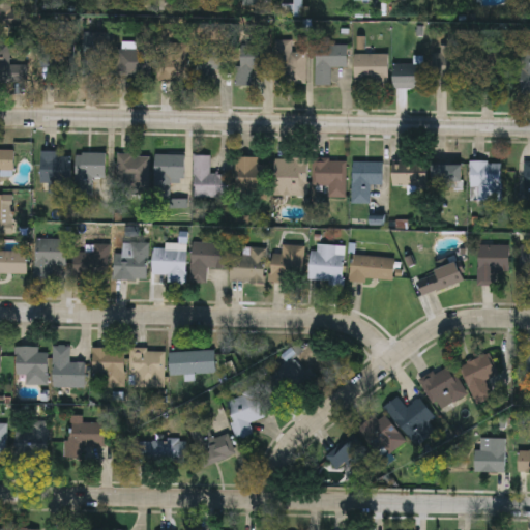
[(83,75),(83,34),(110,34),(110,75),(83,75)]
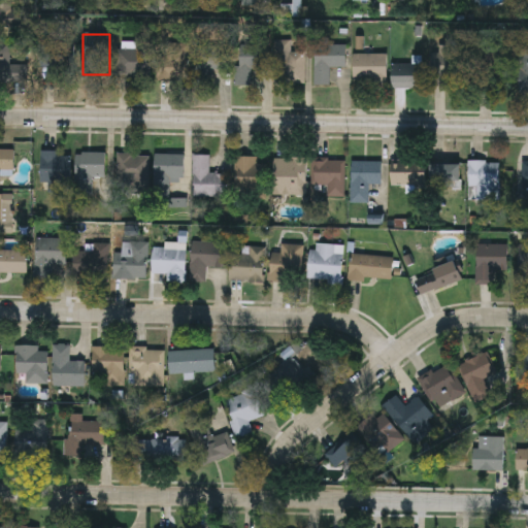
[(118,75),(119,41),(139,42),(139,35),(153,35),(153,43),(188,44),(186,79),(153,78),(153,76),(118,75)]
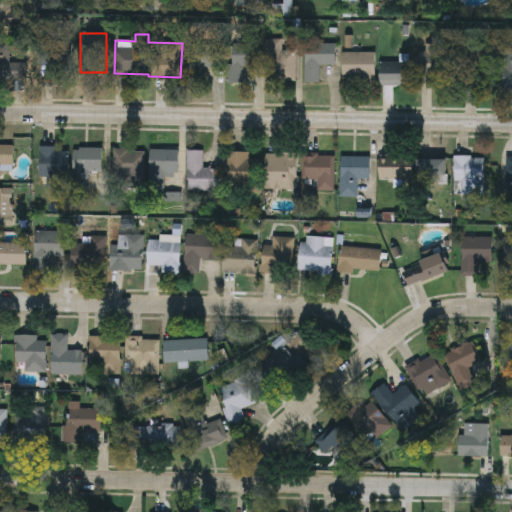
[(267,39),(281,39),(281,48),(295,48),(295,81),(267,81),(267,39)]
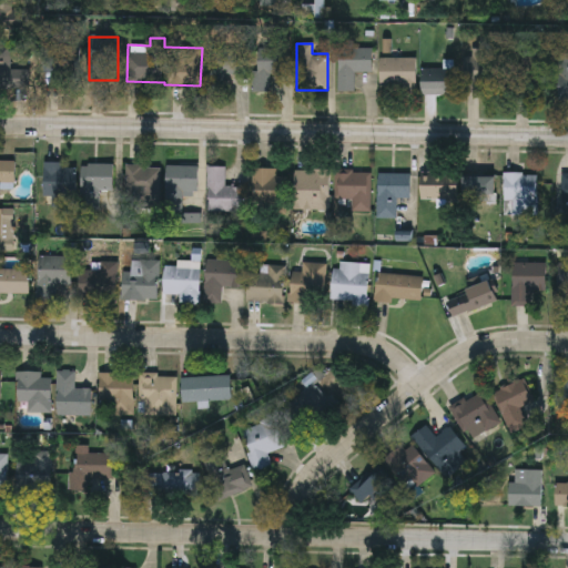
[(269,91),(254,91),(254,47),(284,47),(284,72),(269,72),(269,91)]
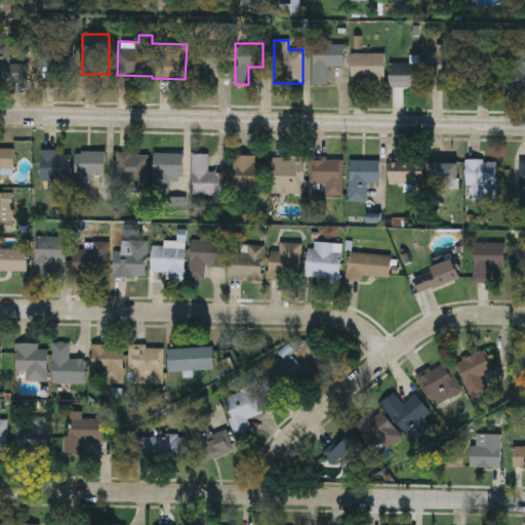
[(194,44),(227,45),(226,69),(209,68),(209,82),(192,82),(194,44)]
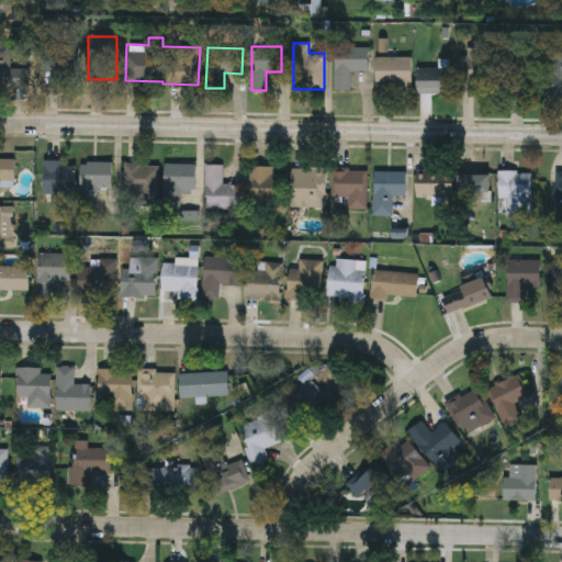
[(368,47),(368,70),(350,70),(350,89),(335,89),(335,47),(368,47)]
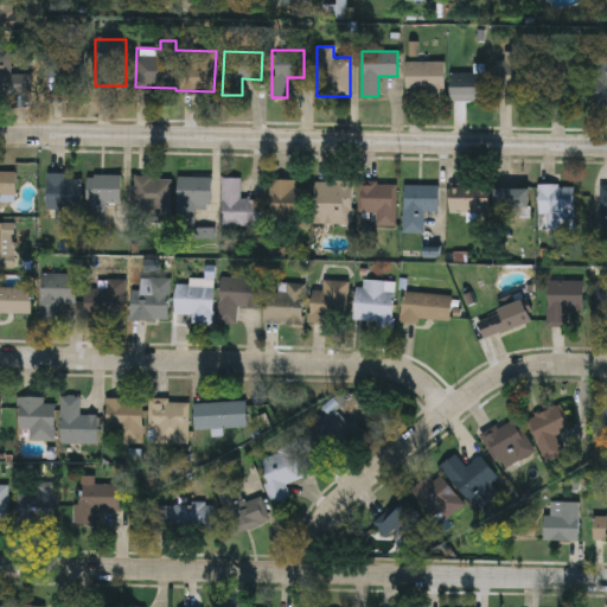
[(531,100),(502,100),(502,52),(531,52),(531,100)]
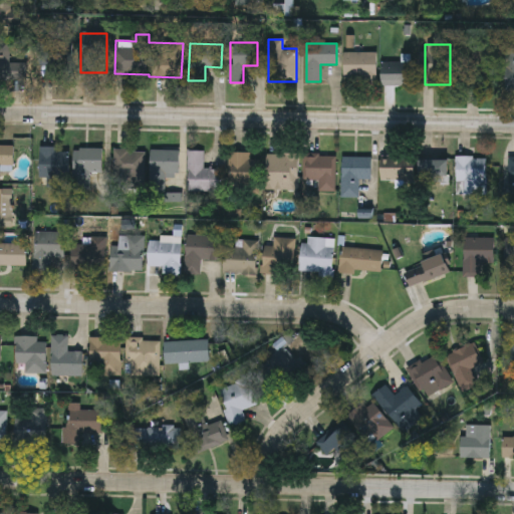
[(494,49),(493,84),(462,83),(462,48),(494,49)]
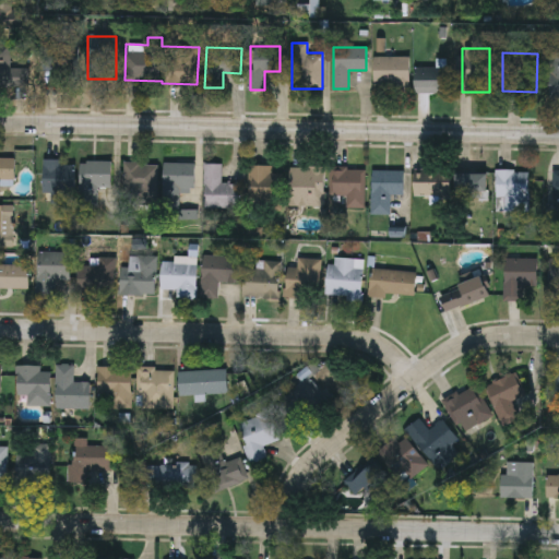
[(558,55),(558,98),(549,98),(549,55),(558,55)]
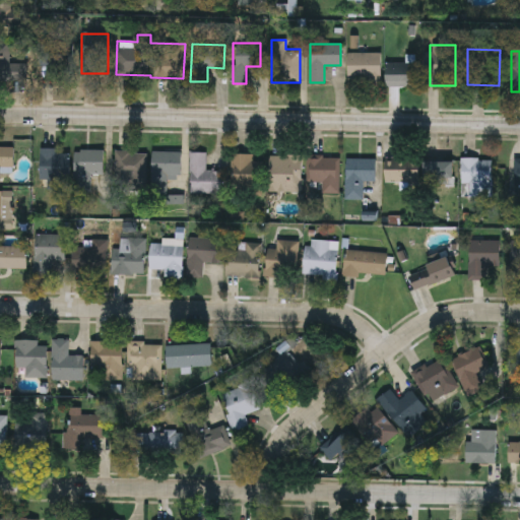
[(70,67),(40,67),(40,53),(70,53),(70,67)]
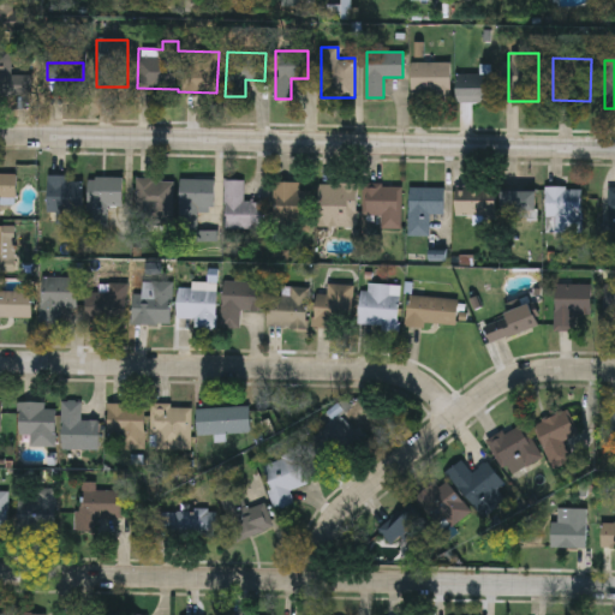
[(449,63),(449,95),(412,95),(412,63),(449,63)]
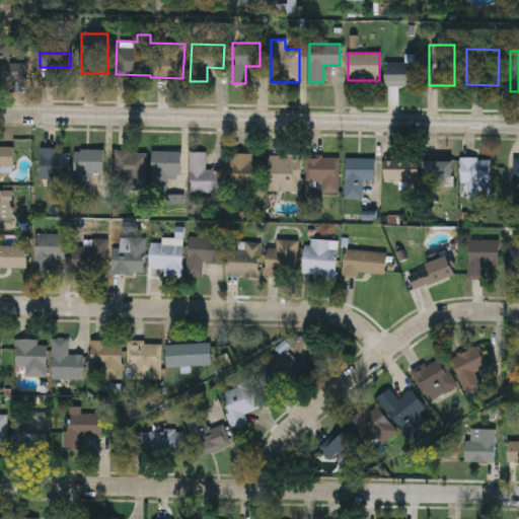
[(384,85),(384,63),(403,63),(403,54),(416,54),(416,85),(384,85)]
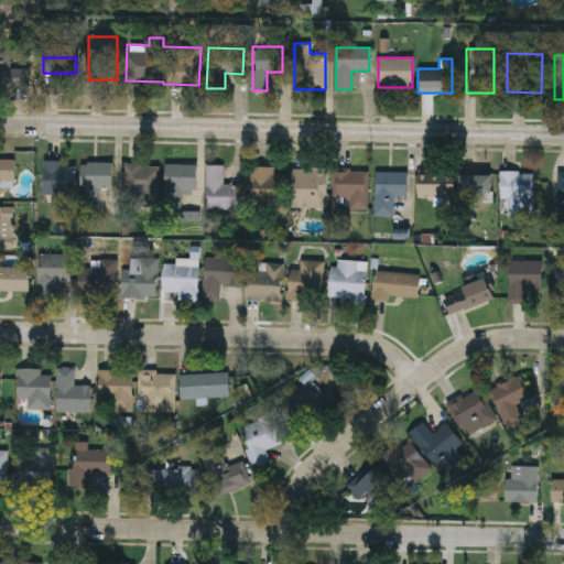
[(28,68),(28,87),(0,87),(0,60),(9,60),(9,68),(28,68)]
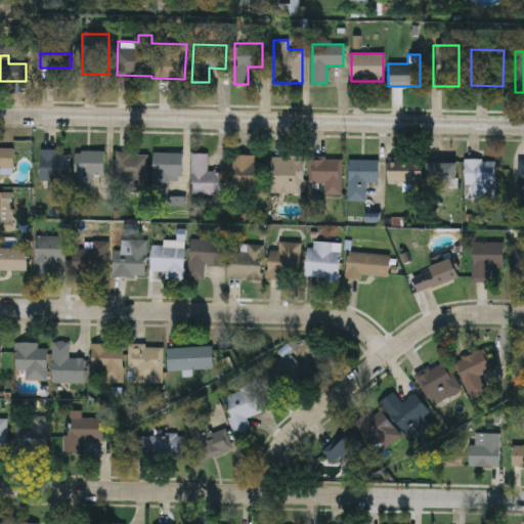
[(0,147),(13,147),(13,171),(1,171),(1,184),(0,184),(0,147)]
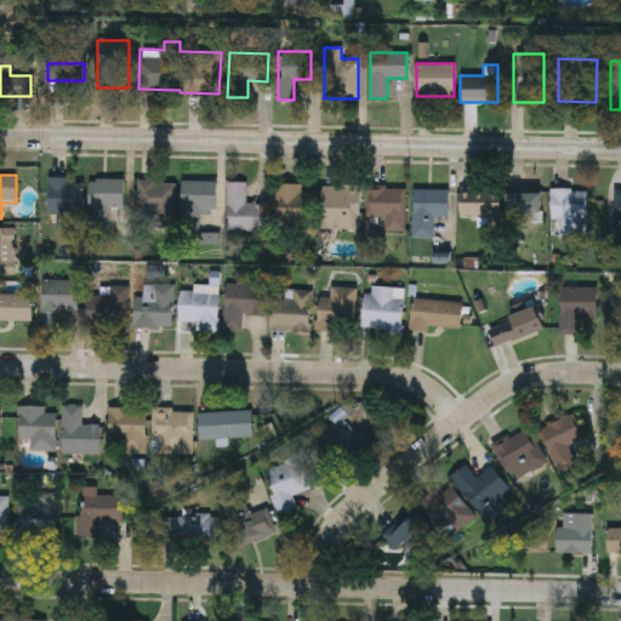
[(49,178),(83,180),(81,218),(47,218),(49,178)]
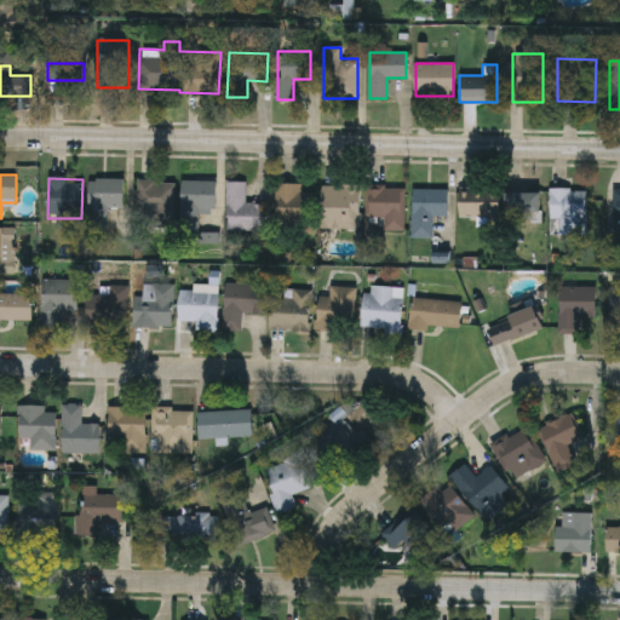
[(89,210),(89,178),(124,178),(124,210),(89,210)]
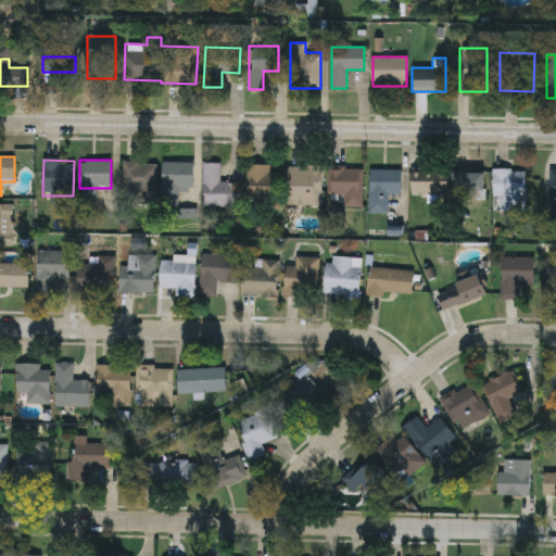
[(193,188),(185,188),(185,200),(162,200),(162,162),(193,162),(193,188)]
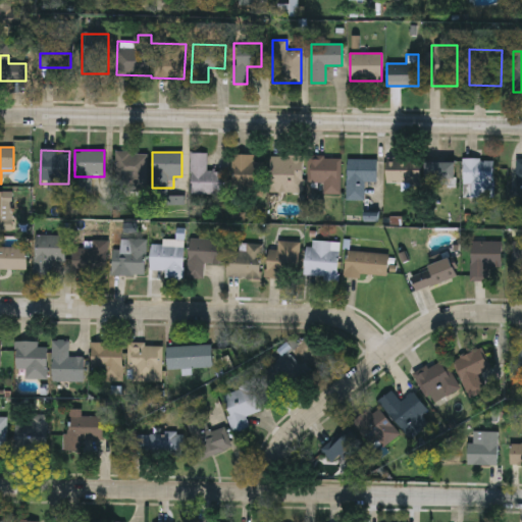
[(221,170),(221,194),(191,194),(191,153),(207,153),(207,170),(221,170)]
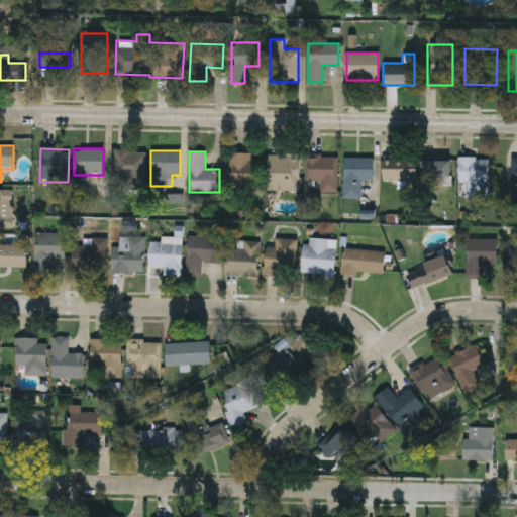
[(117,152),(144,152),(144,186),(117,186),(117,152)]
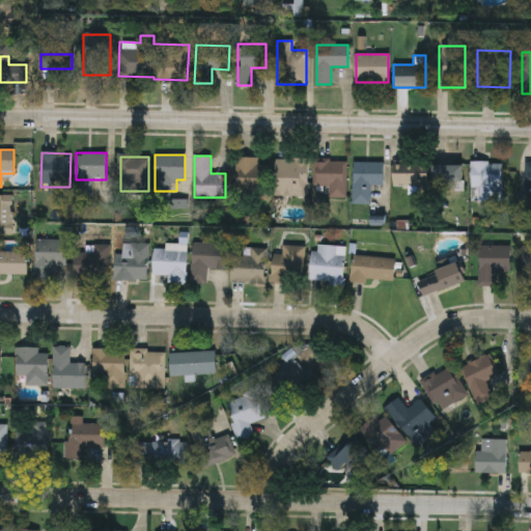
[(268,200),(236,200),(238,157),(259,157),(259,163),(268,164),(268,200)]
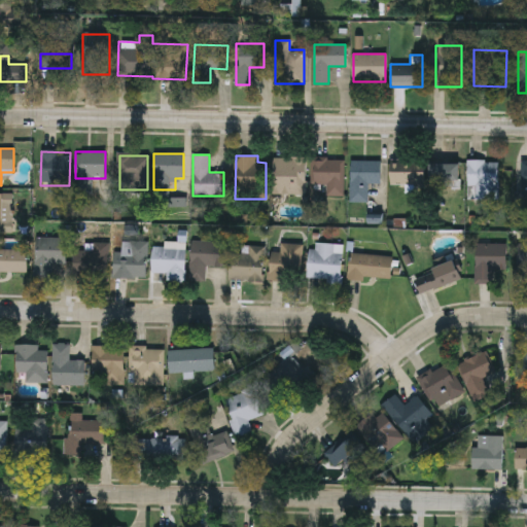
[(305,157),(305,194),(274,194),(274,157),(305,157)]
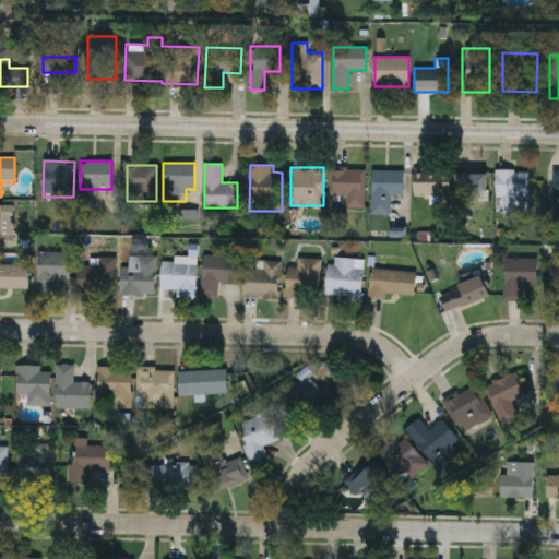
[(364,209),(342,209),(342,197),(330,197),(330,169),(364,169),(364,209)]
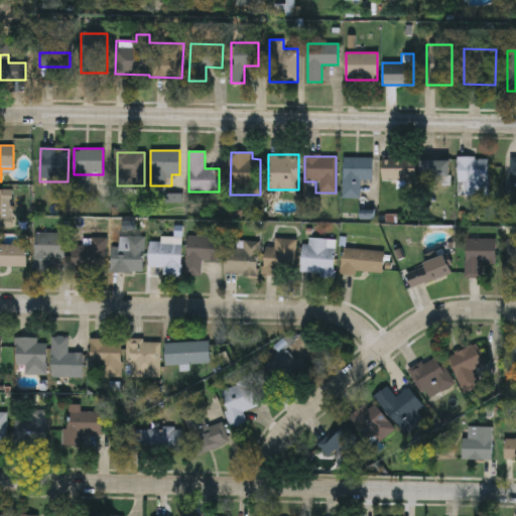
[(342,198),(342,157),(372,157),(372,179),(360,179),(360,198),(342,198)]
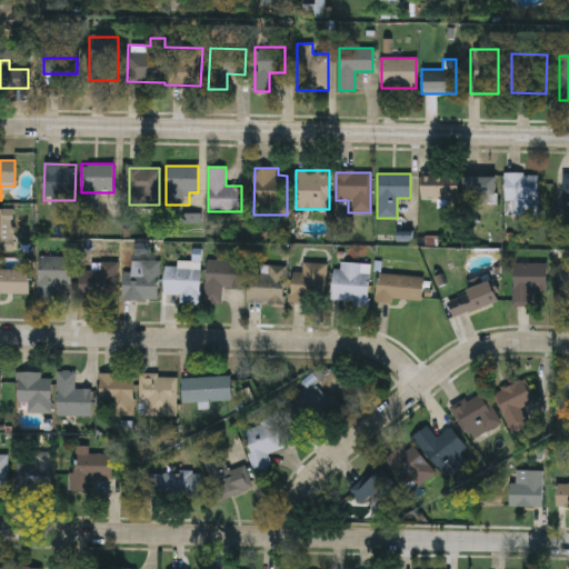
[(421,200),(421,173),(458,173),(458,200),(421,200)]
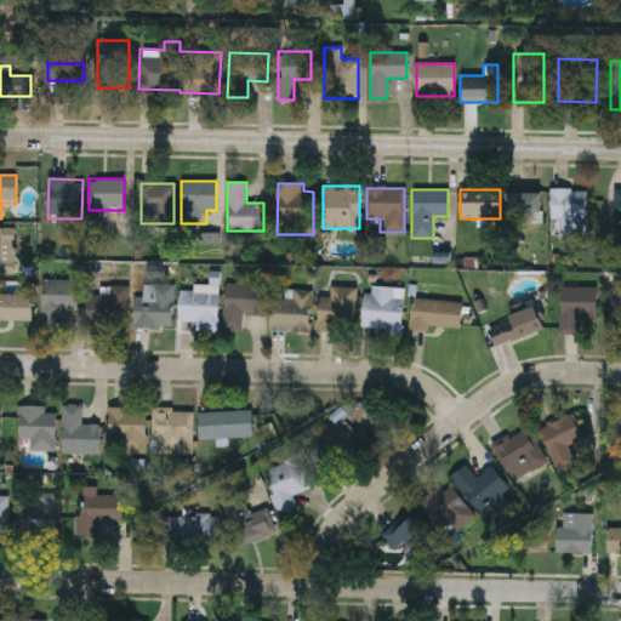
[(586,235),(554,235),(554,191),(586,191),(586,235)]
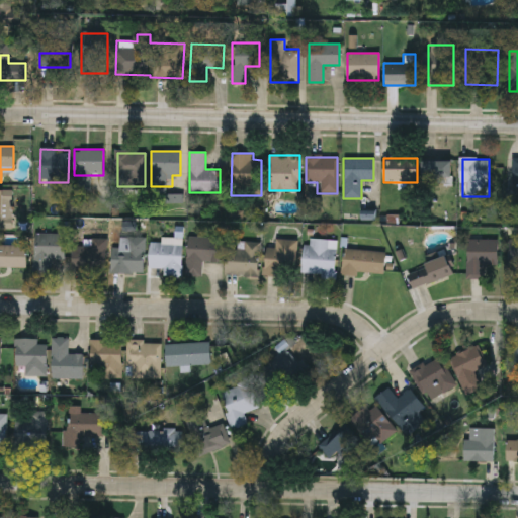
[(450,160),(450,184),(422,184),(422,160),(450,160)]
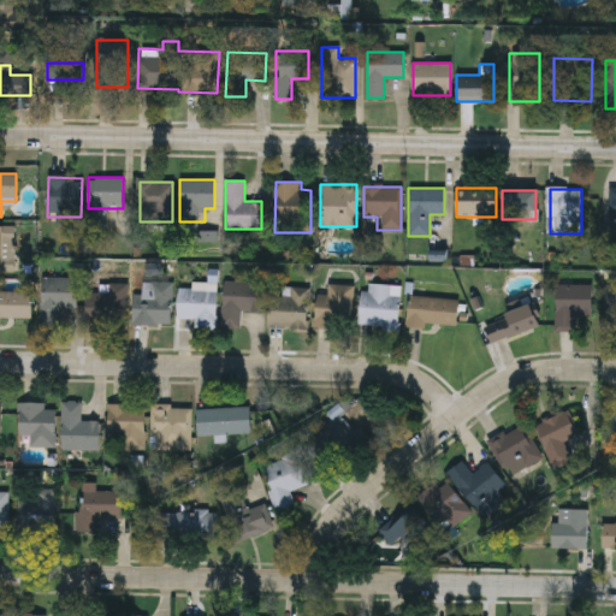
[(15,272),(0,272),(0,226),(15,226),(15,272)]
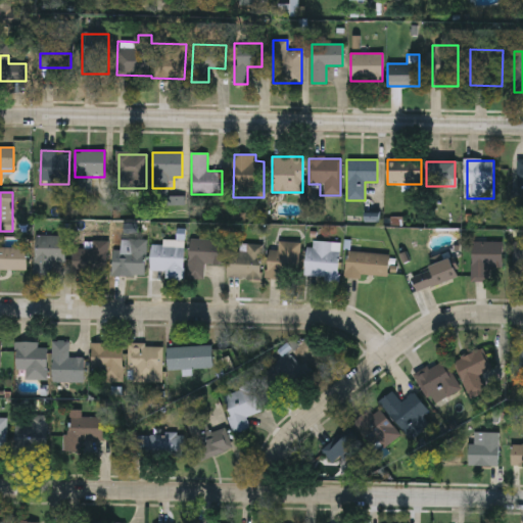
[(65,237),(64,263),(51,262),(51,276),(34,276),(35,236),(65,237)]
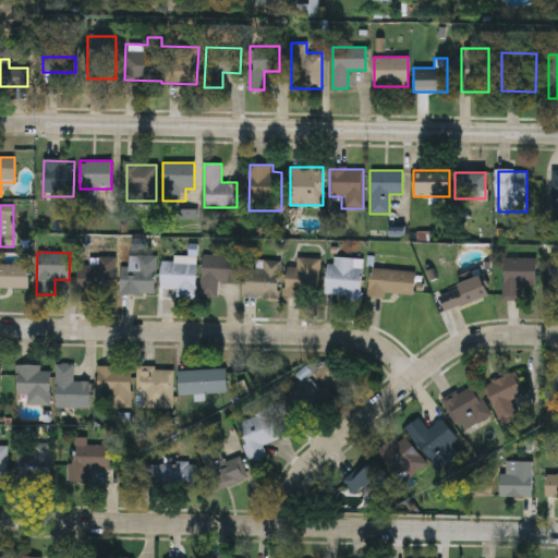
[(217,298),(201,298),(202,255),(238,256),(237,282),(218,282),(217,298)]
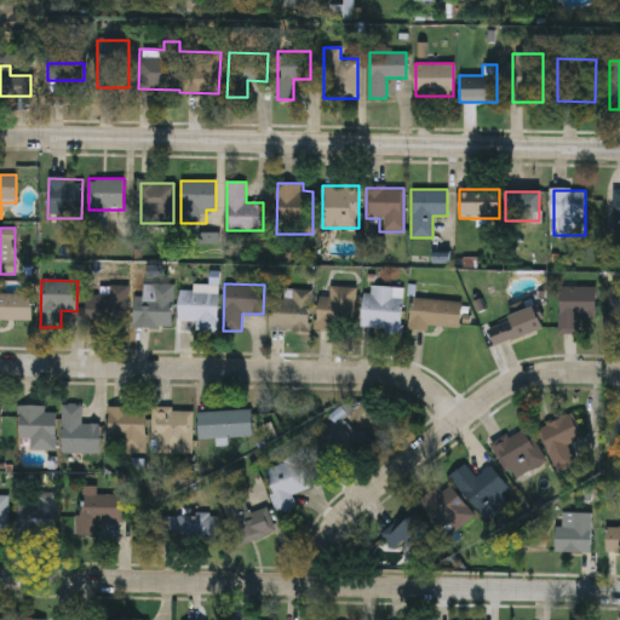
[(132,327),(132,297),(150,297),(150,285),(171,285),(171,327),(132,327)]
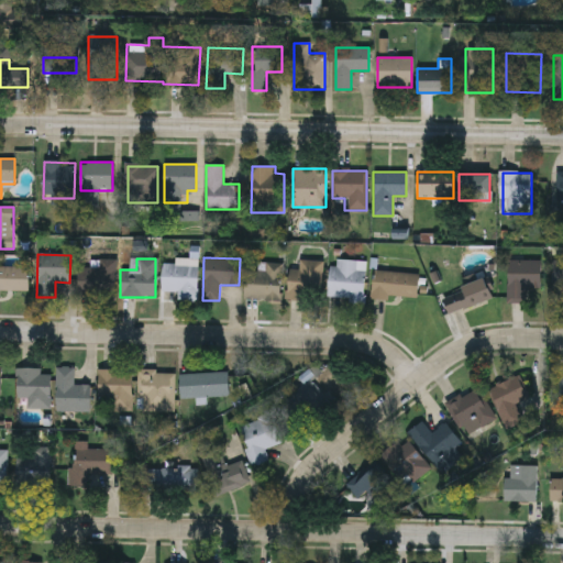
[(161,290),(161,265),(174,265),(174,260),(197,260),(197,301),(178,301),(178,290),(161,290)]
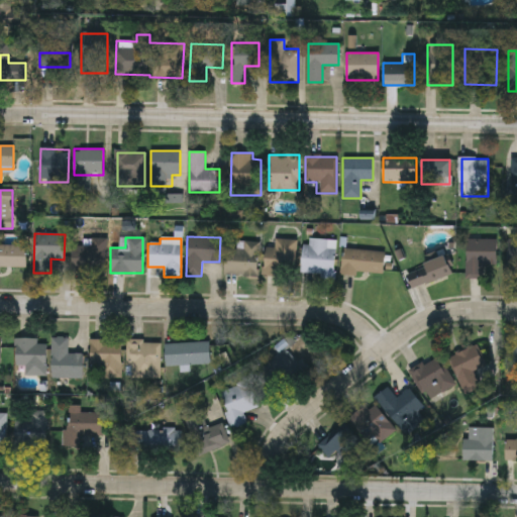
[(484,279),(467,279),(467,238),(497,238),(497,261),(484,261),(484,279)]
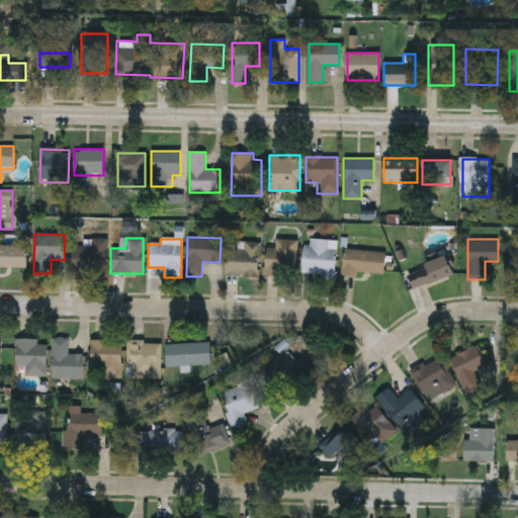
[(264,248),(275,248),(275,240),(292,240),(292,275),(264,275),(264,248)]
